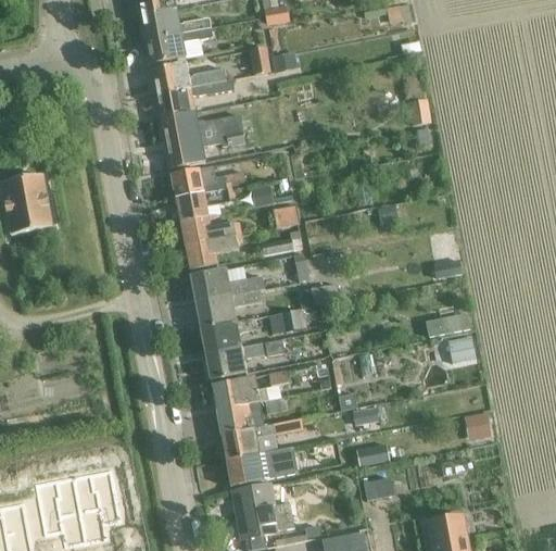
[(137,0),(140,14),(176,8),(174,0),(137,0)]
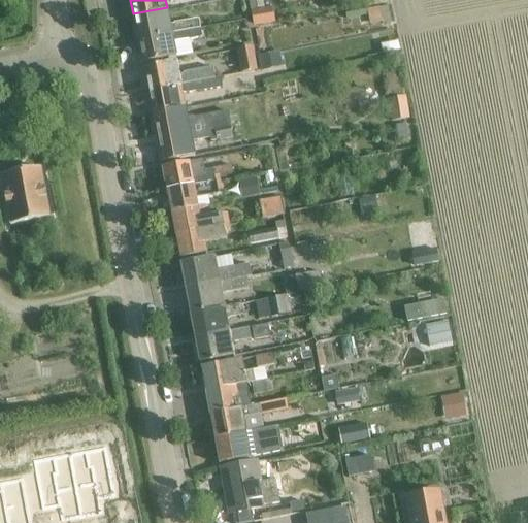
[(367,6),(370,21),(382,19),(383,20),(391,19),(388,2),(367,6)]
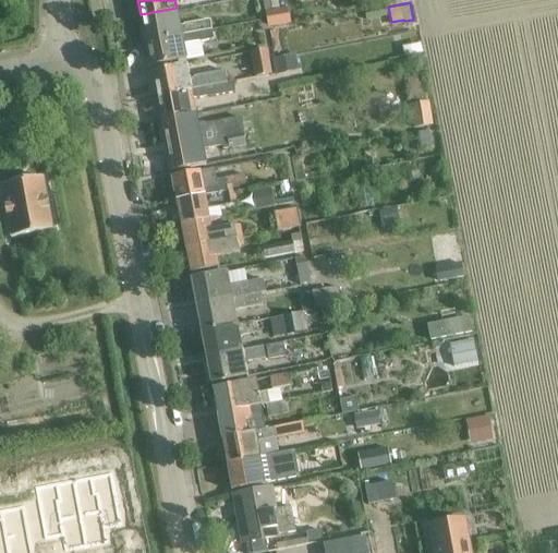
[(268,24),(290,21),(288,4),(265,8),(268,24)]
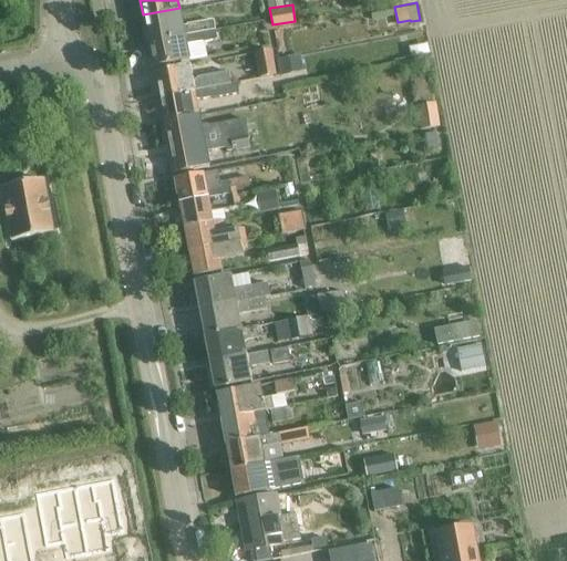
[(213,17),(199,20),(187,22),(187,23),(183,24),(179,8),(143,14),(147,40),(215,27),(213,17)]
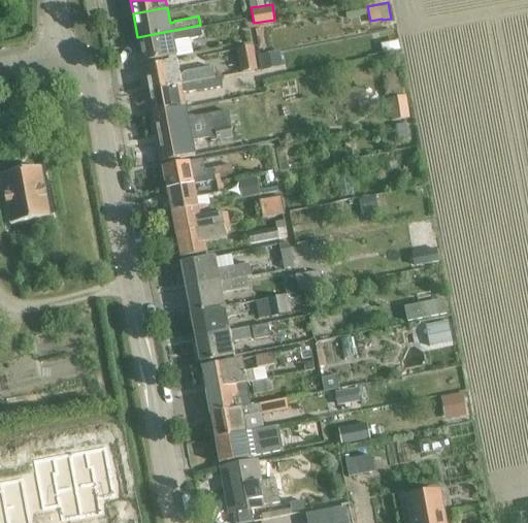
[(385,25),(387,35),(405,32),(403,22),(385,25)]
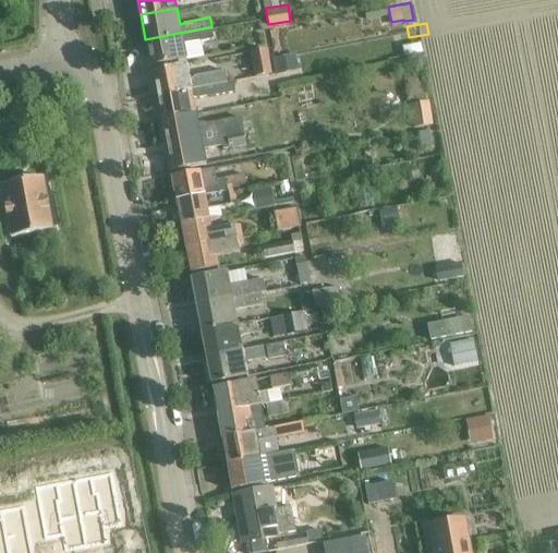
[(211,26),(145,39),(150,63),(185,57),(204,52),(201,38),(213,35),(211,26)]
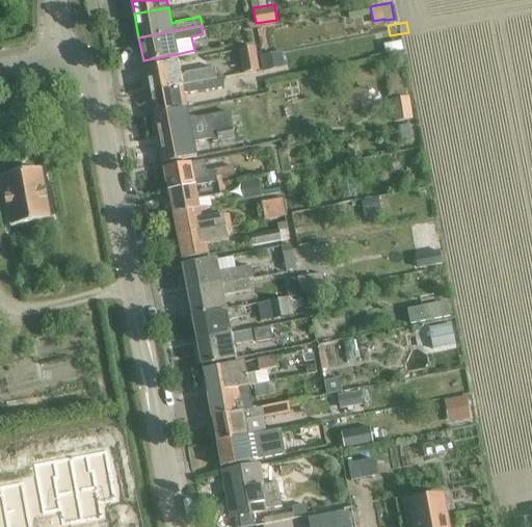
[(401,37),(383,42),(386,51),(403,48),(401,37)]
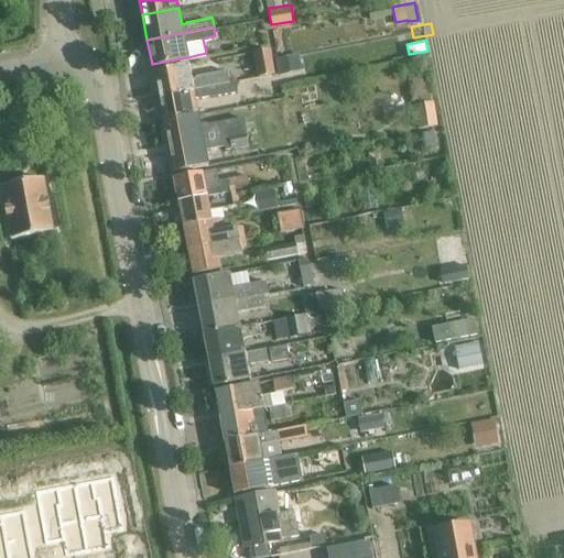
[(274,72),(270,46),(253,48),(258,74),(274,72)]
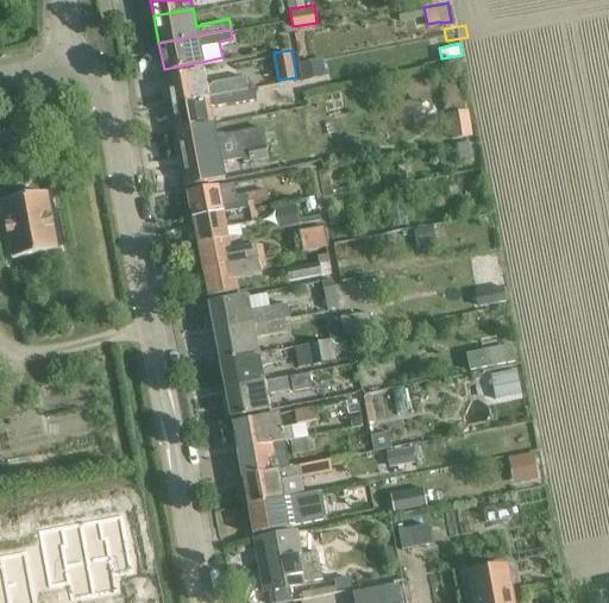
[(300,60),(297,61),(300,79),(325,74),(322,56),(300,60)]
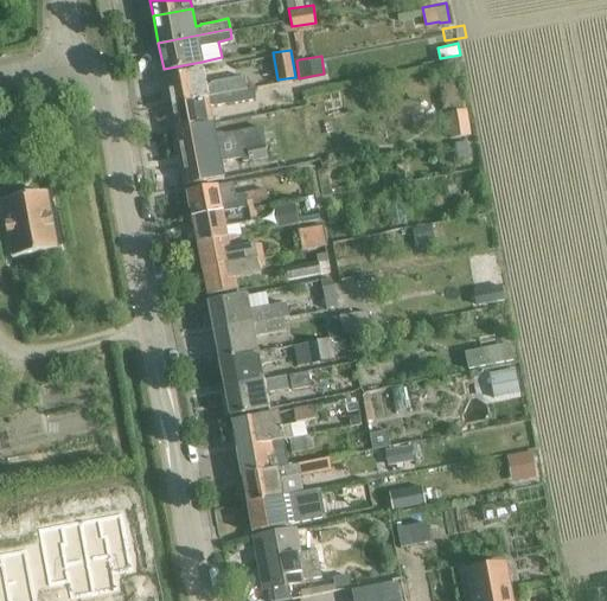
[(210,82),(206,85),(202,66),(164,74),(170,101),(247,87),(244,75),(210,82)]
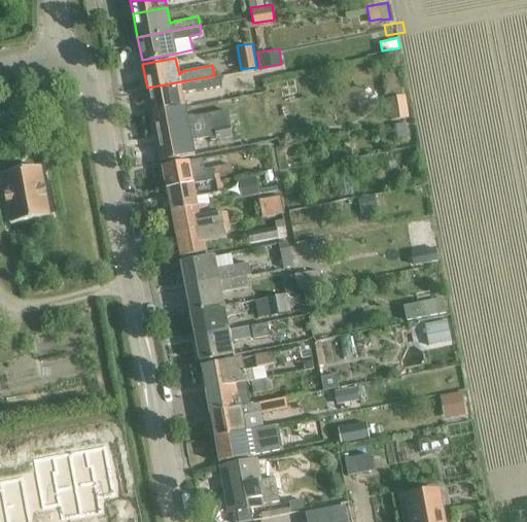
[(401,90),(399,73),(395,74),(395,70),(385,71),(388,92),(401,90)]
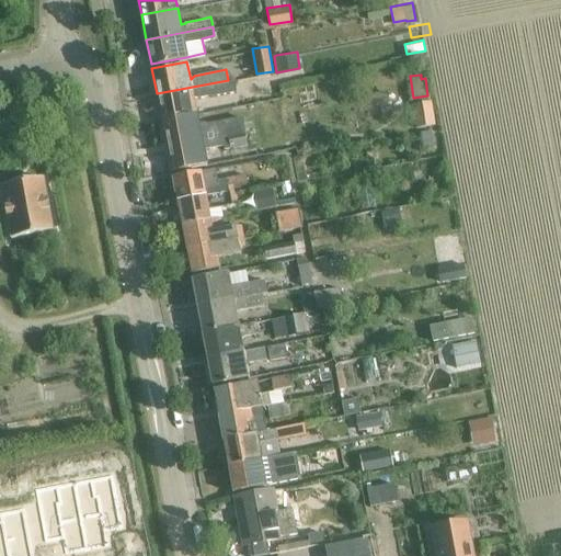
[(161,118),(196,112),(193,95),(196,95),(210,92),(210,93),(236,89),(233,79),(228,80),(157,93),(161,118)]
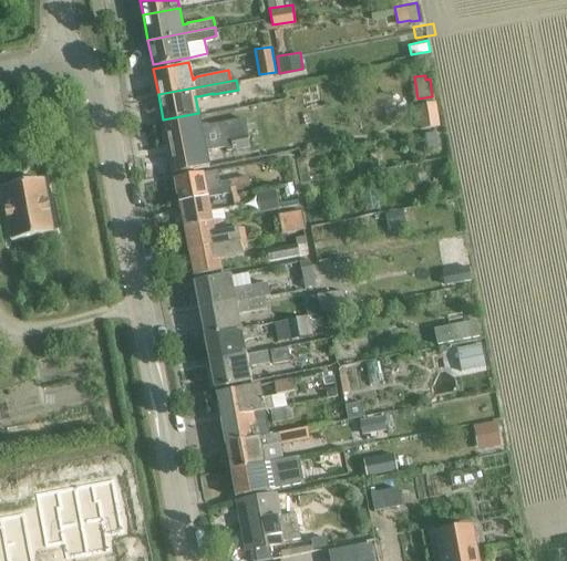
[(435,101),(416,103),(421,127),(440,124),(435,101)]
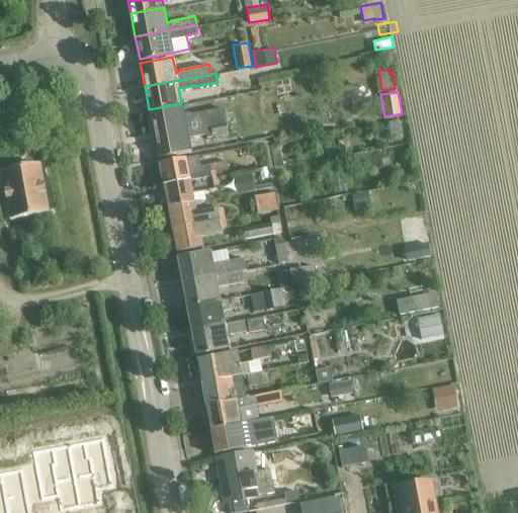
[(217,107),(189,113),(188,112),(183,113),(181,103),(149,109),(158,157),(190,150),(188,137),(193,136),(193,134),(206,132),(207,136),(228,132),(228,131),(238,129),(236,117),(219,120),(217,107)]
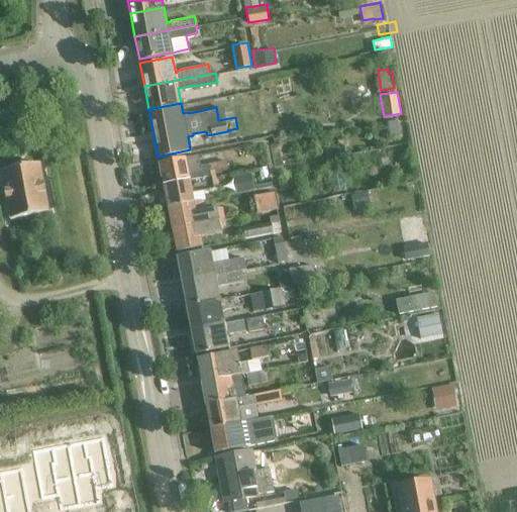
[(405,130),(403,117),(388,120),(390,133),(395,132),(395,131),(405,130)]
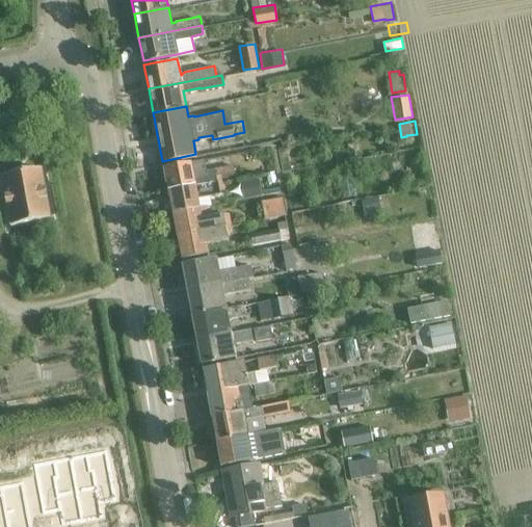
[(168,188),(221,179),(220,173),(216,174),(214,166),(192,170),(190,159),(163,164),(168,188)]
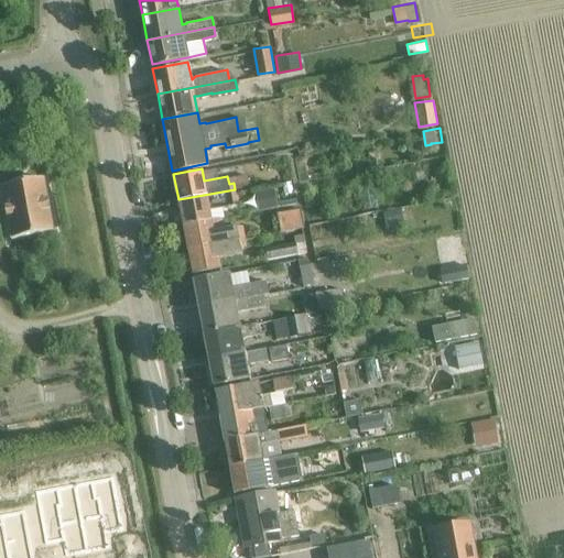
[(53,228),(43,175),(1,184),(11,236),(53,228)]
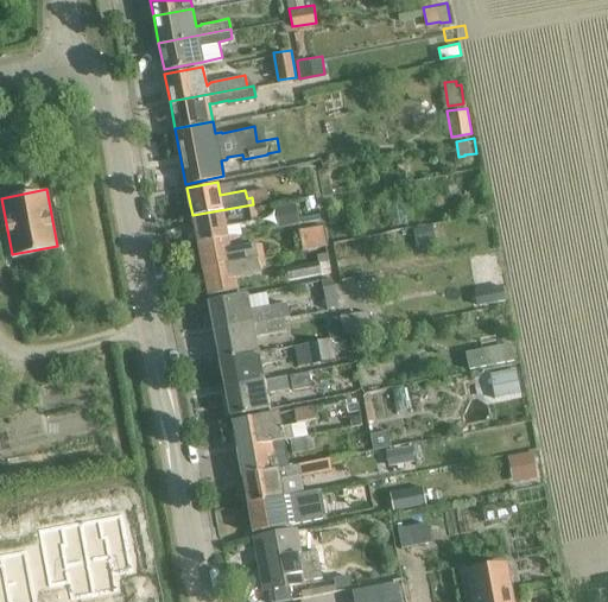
[(406,220),(403,196),(388,198),(393,222),(406,220)]
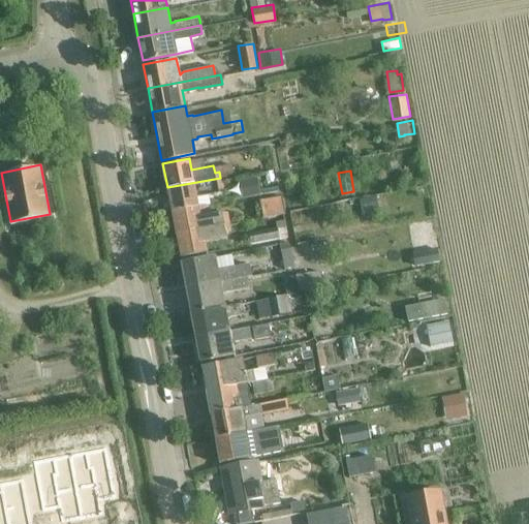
[(239,178),(243,195),(260,192),(256,174),(239,178)]
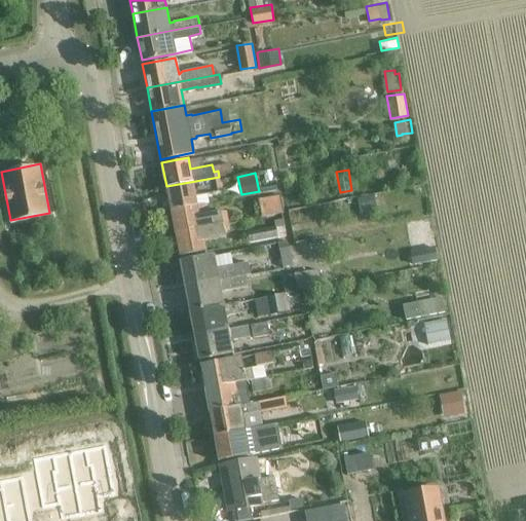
[(221,188),(220,182),(219,177),(166,186),(171,209),(207,201),(204,191),(221,188)]
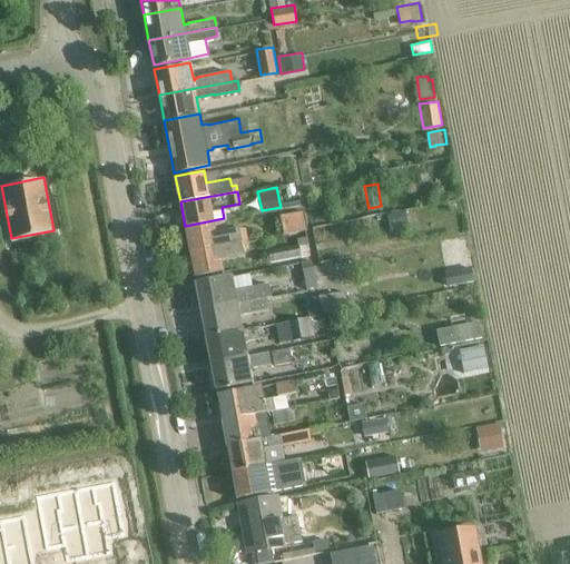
[(409,224),(405,208),(387,211),(390,227),(409,224)]
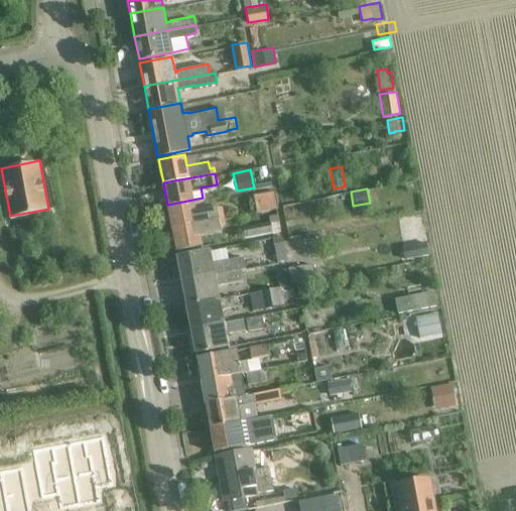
[(277,206),(274,189),(253,194),(256,210),(277,206)]
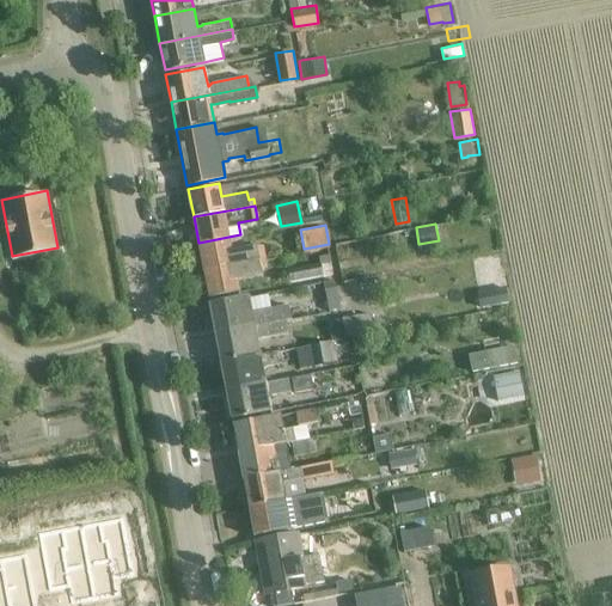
[(262,243),(243,246),(240,234),(199,243),(203,269),(264,257),(262,243)]
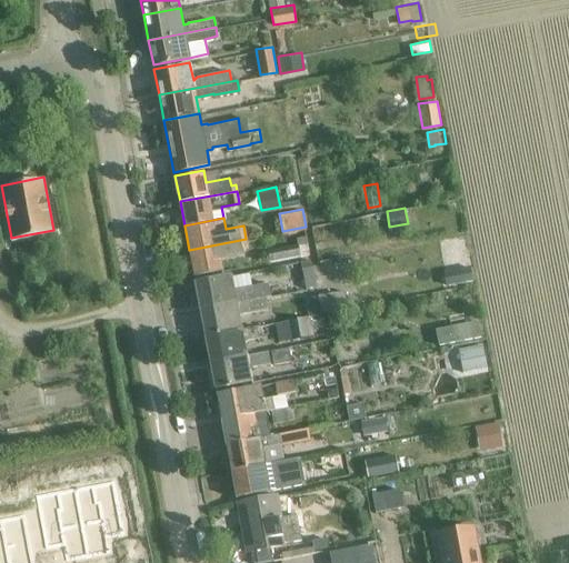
[(269,260),(310,251),(307,233),(297,235),(298,242),(267,248),(269,260)]
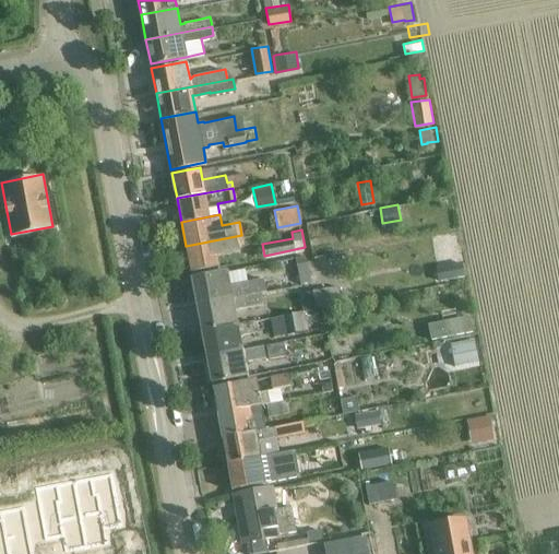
[(241,235),(186,246),(190,270),(218,264),(216,254),(239,249),(238,242),(242,240),(241,235)]
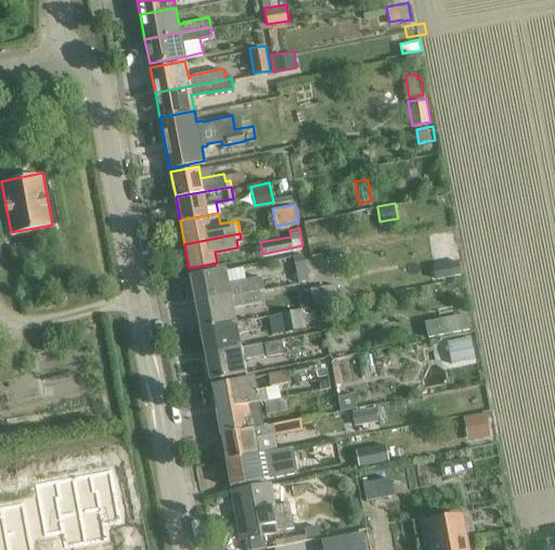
[(309,278),(306,258),(305,258),(304,251),(293,253),(298,280),(309,278)]
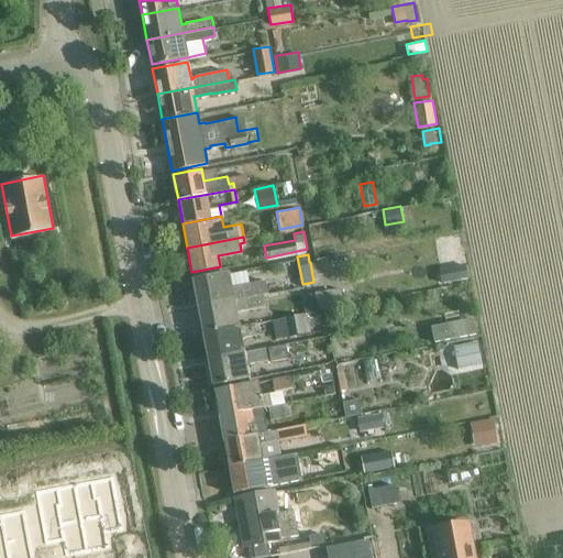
[(464,262),(441,266),(444,281),(467,276),(464,262)]
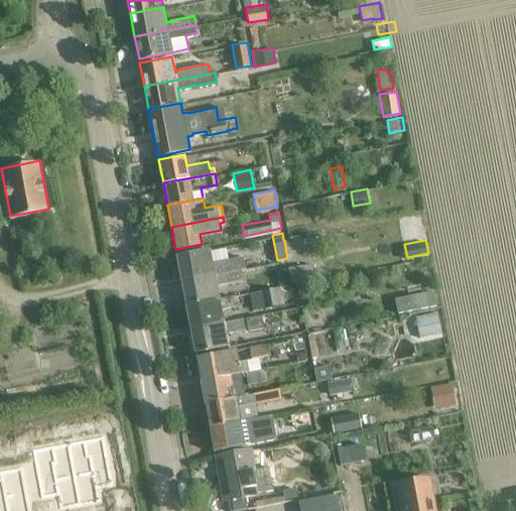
[(243,255),(230,258),(212,261),(210,248),(176,254),(181,278),(240,267),(245,266),(243,255)]
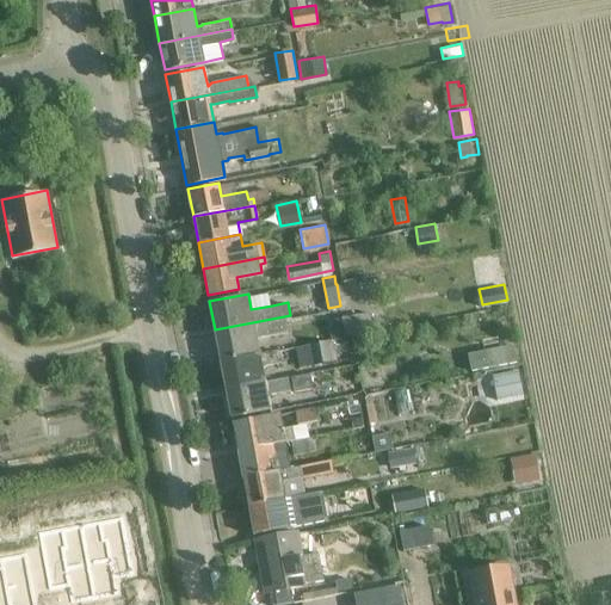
[(372,328),(369,309),(340,315),(344,334),(372,328)]
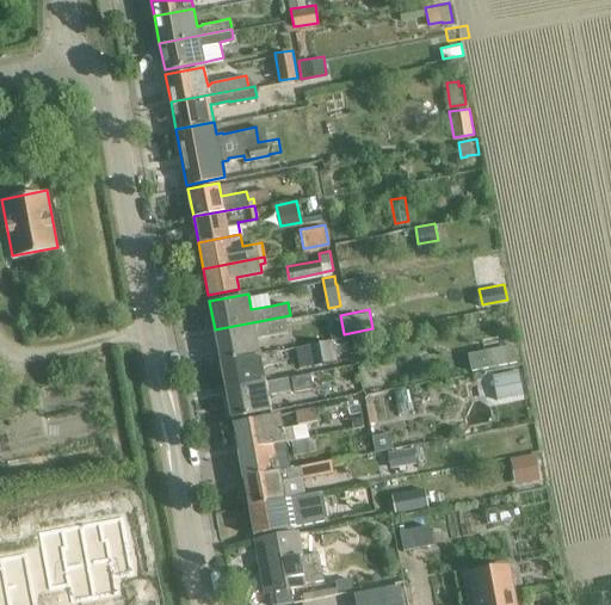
[(220,358),(259,350),(257,335),(287,329),(284,316),(215,329),(220,358)]
